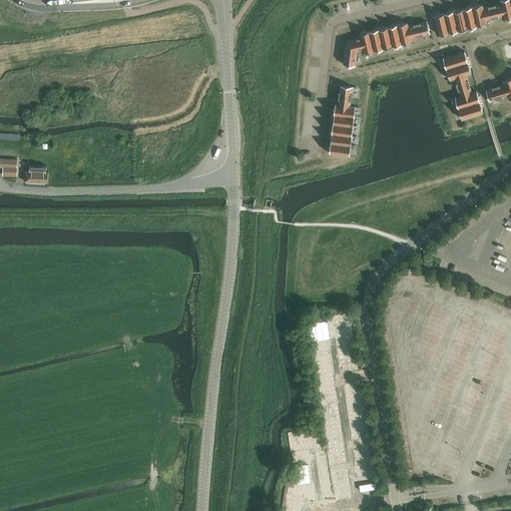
[(506,0),(505,0),(499,2),(500,6),(503,17),(502,17),(503,21),(506,21),(510,19),(510,10),(508,0),(506,0)]
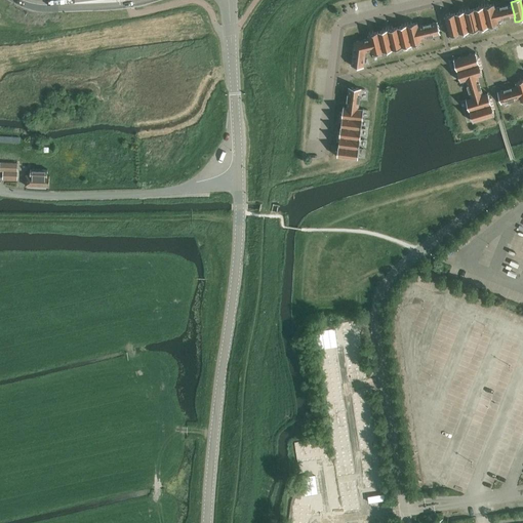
[(482,8),(482,9),(487,29),(488,28),(494,27),(497,26),(496,26),(495,23),(492,10),(493,10),(492,7),(492,6),(486,8),(484,8),(482,8)]
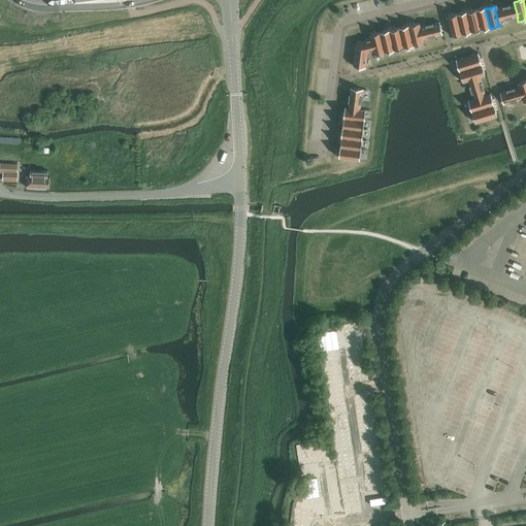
[(496,10),(495,10),(498,23),(499,22),(505,21),(517,18),(518,18),(515,6),(513,6),(511,7),(496,10)]
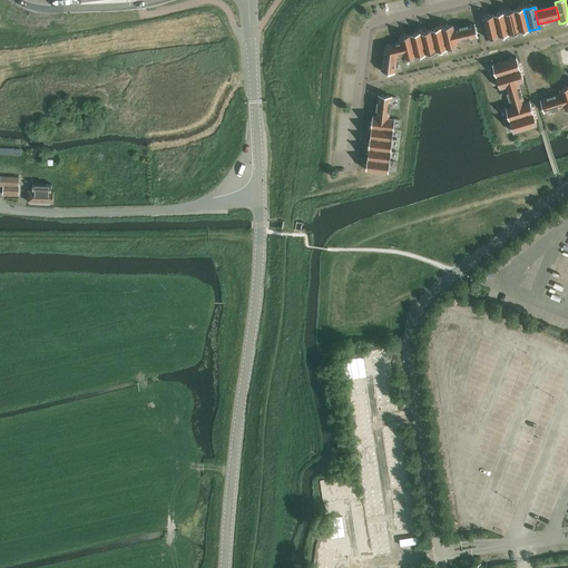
[(519,10),(513,12),(518,33),(520,33),(527,31),(529,31),(524,10),(521,10),(519,10)]
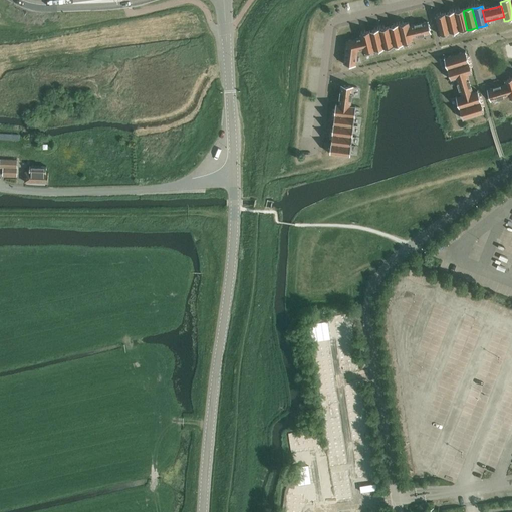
[(455,13),(453,13),(458,32),(460,32),(466,30),(467,30),(463,11),(457,12),(455,13)]
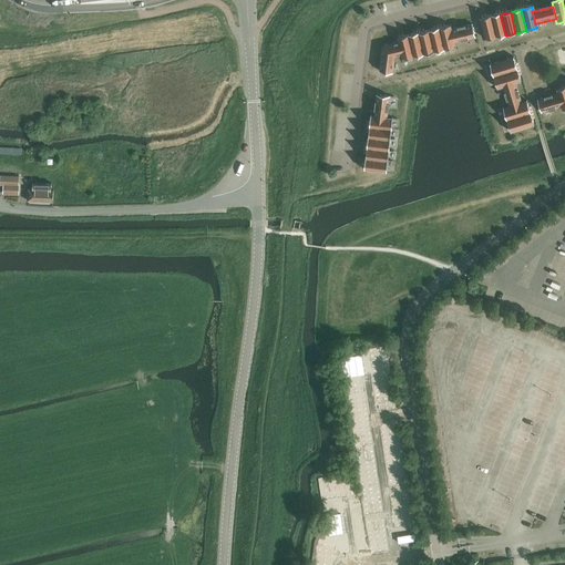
[(495,16),(490,17),(495,39),(496,38),(503,37),(505,36),(500,14),(499,14),(495,16)]
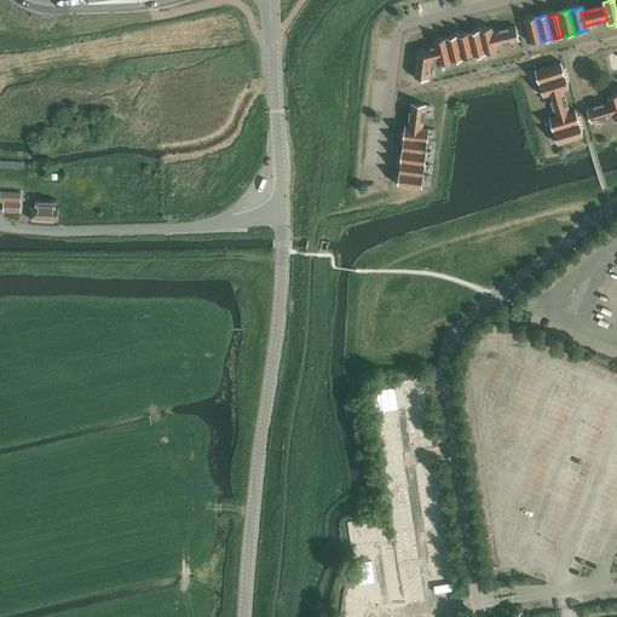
[(525,21),(523,22),(529,45),(531,44),(538,42),(540,42),(541,42),(535,18),(534,18),(529,19),(525,21)]
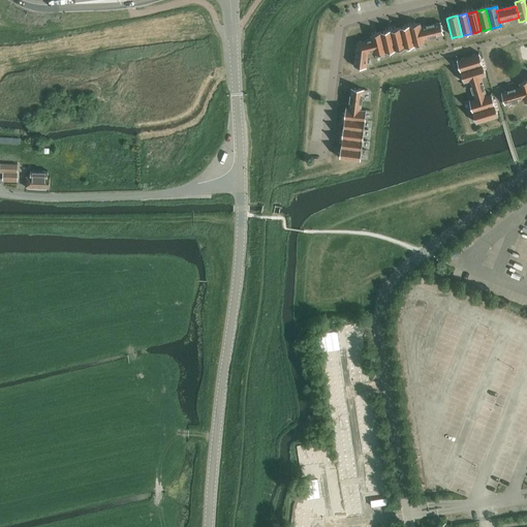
[(408,27),(413,48),(414,47),(422,45),(424,44),(423,44),(423,41),(422,41),(419,29),(420,29),(419,26),(419,25),(412,26),(410,27),(408,27)]
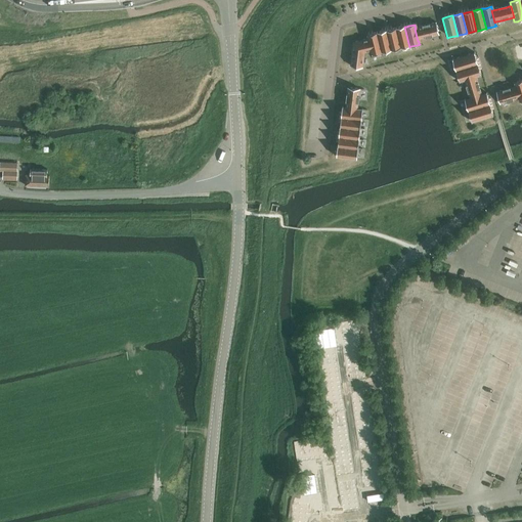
[(416,29),(415,29),(418,41),(419,41),(419,40),(430,38),(436,36),(437,36),(435,25),(420,28),(418,29),(416,29)]
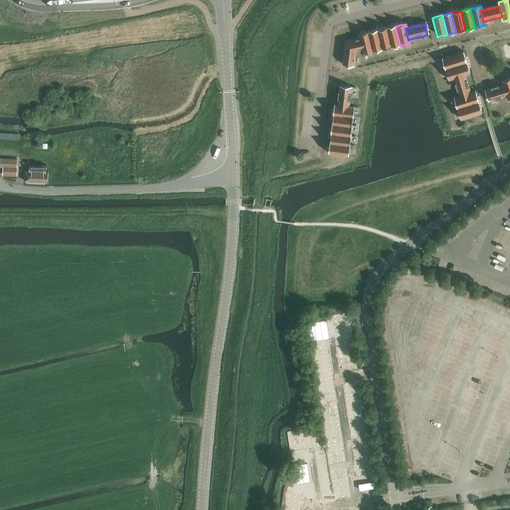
[(391,27),(386,29),(390,48),(392,48),(398,46),(400,46),(395,26),(394,27),(391,27)]
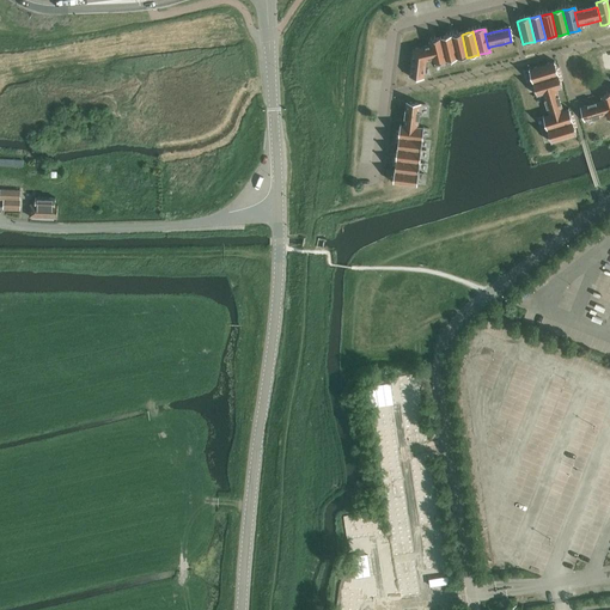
[(452,36),(451,37),(456,60),(458,60),(465,58),(467,58),(462,35),(455,36),(452,36)]
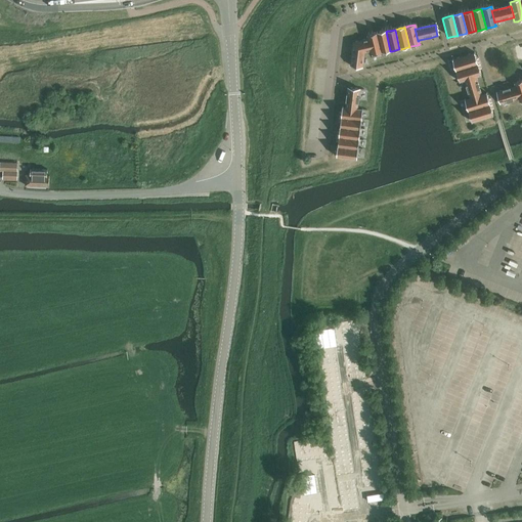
[(382,33),(376,34),(381,53),(383,53),(389,52),(390,51),(386,32),(385,32),(384,32),(382,33)]
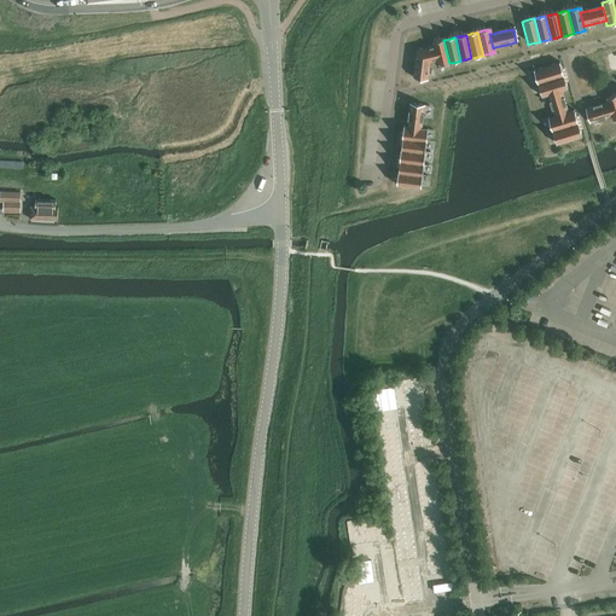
[(434,42),(431,42),(431,44),(433,44),(433,47),(434,47),(437,62),(436,62),(437,65),(437,67),(440,65),(447,64),(448,64),(449,63),(443,40),(437,41),(434,42)]
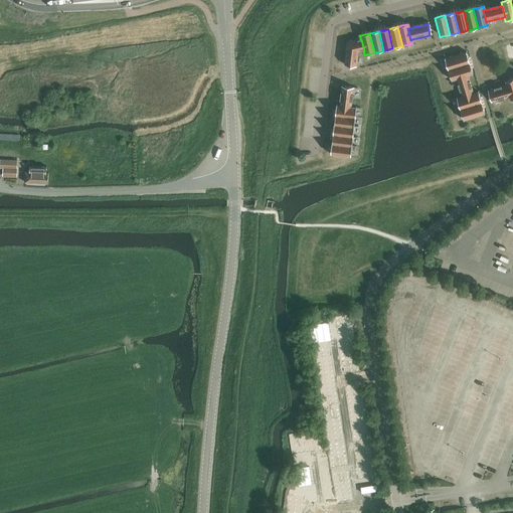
[(345,52),(343,66),(353,67),(355,67),(355,66),(355,65),(356,59),(357,52),(363,51),(364,51),(361,39),(360,39),(346,43),(345,49),(345,52)]
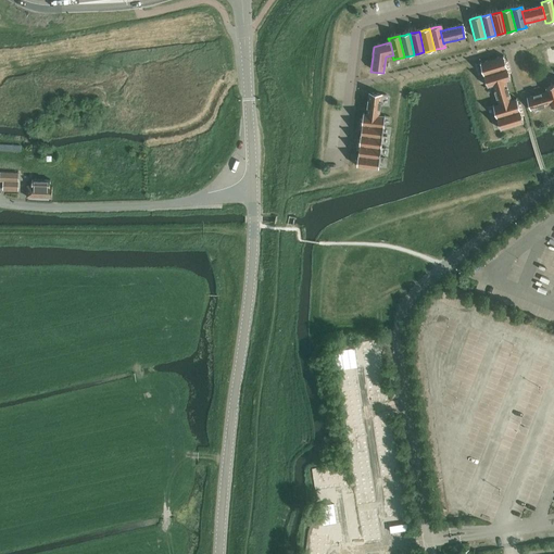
[(502,58),(479,65),(480,68),(482,75),(482,76),(505,70),(505,67),(504,65),(502,58)]
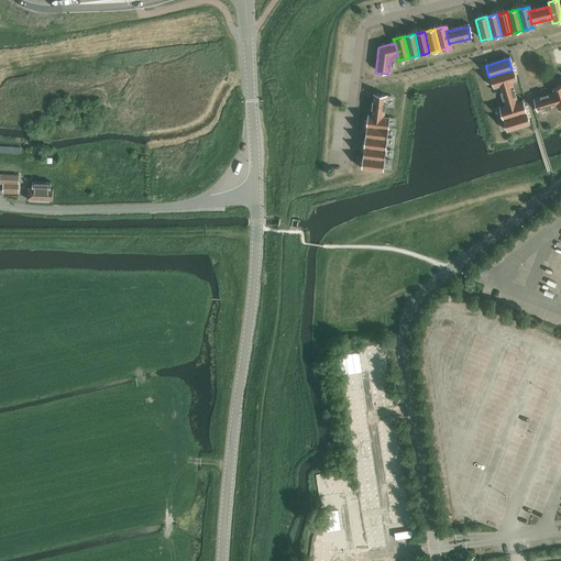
[(512,70),(488,77),(488,78),(490,79),(491,86),(492,89),(497,88),(497,87),(510,84),(515,83),(516,83),(514,75),(513,73),(512,70)]
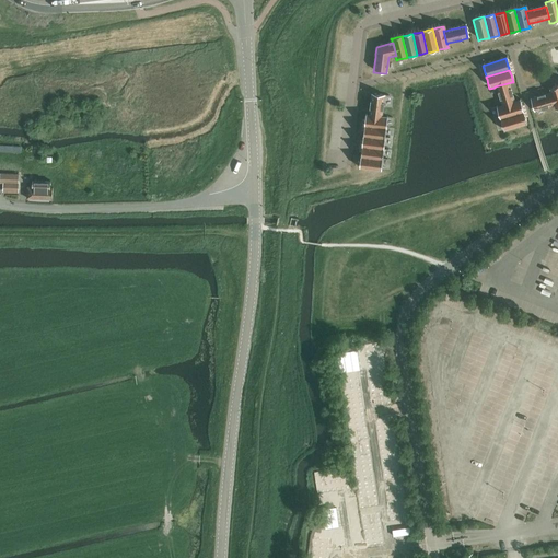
[(508,83),(495,86),(495,88),(496,89),(498,95),(501,106),(501,107),(513,104),(513,103),(512,101),(512,99),(508,83)]
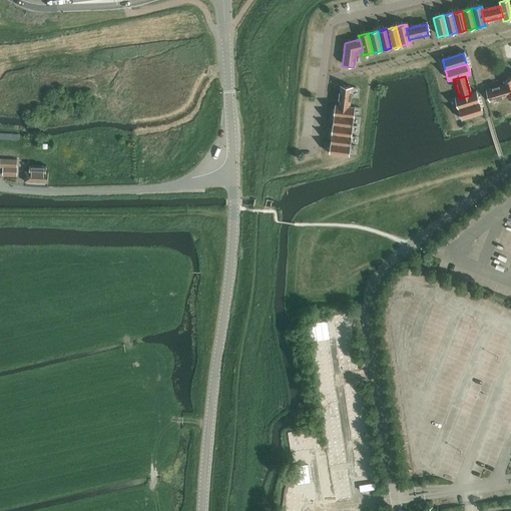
[(508,80),(502,82),(502,83),(503,86),(504,86),(507,97),(508,100),(507,100),(508,101),(510,100),(510,79),(510,80),(508,80)]
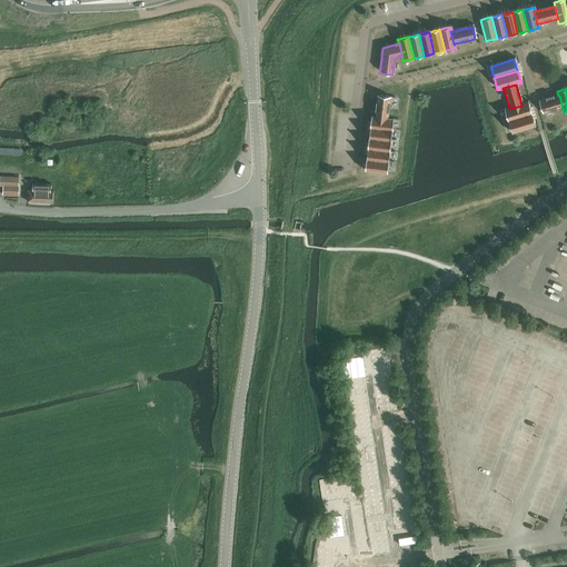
[(554,97),(538,102),(541,115),(543,113),(549,112),(563,108),(559,96),(558,96),(556,97),(554,97)]
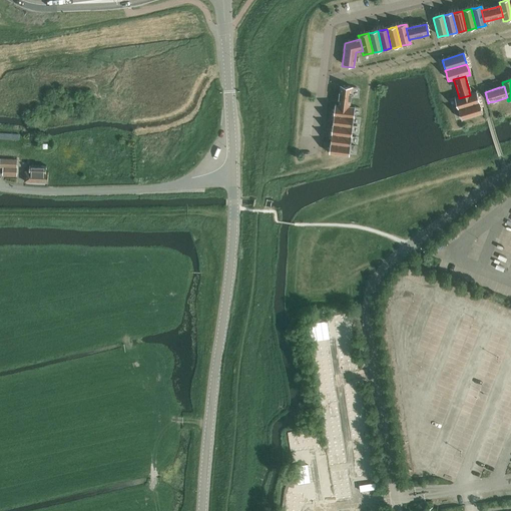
[(337,106),(337,107),(349,108),(350,97),(351,91),(351,88),(339,87),(338,102),(337,104),(337,106)]
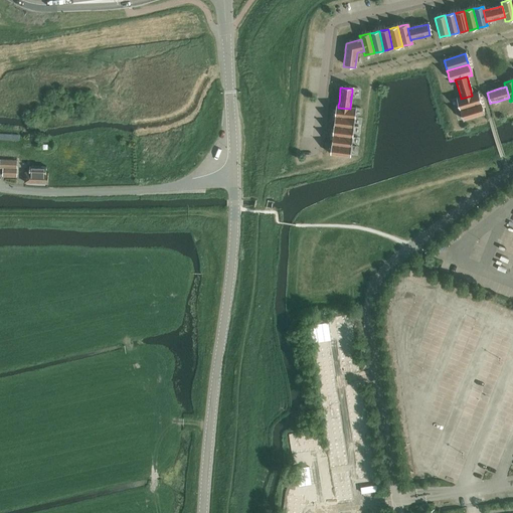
[(461,98),(456,100),(457,103),(459,109),(459,111),(480,104),(480,102),(479,100),(477,94),(472,95),(472,96),(461,99),(461,98)]
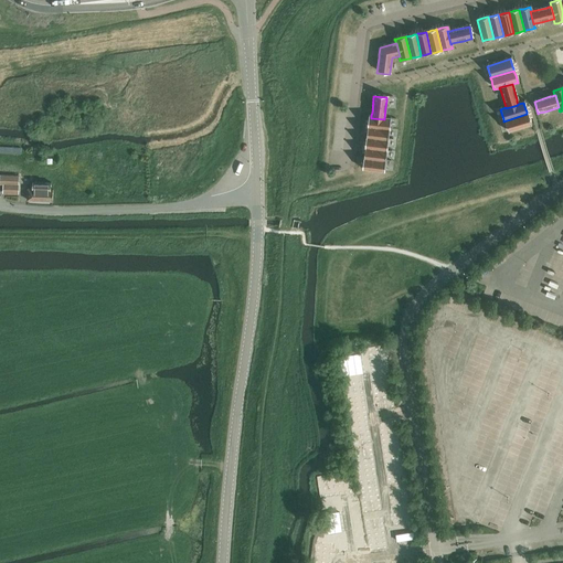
[(527,114),(503,121),(505,124),(507,130),(507,134),(531,126),(529,119),(528,116),(527,114)]
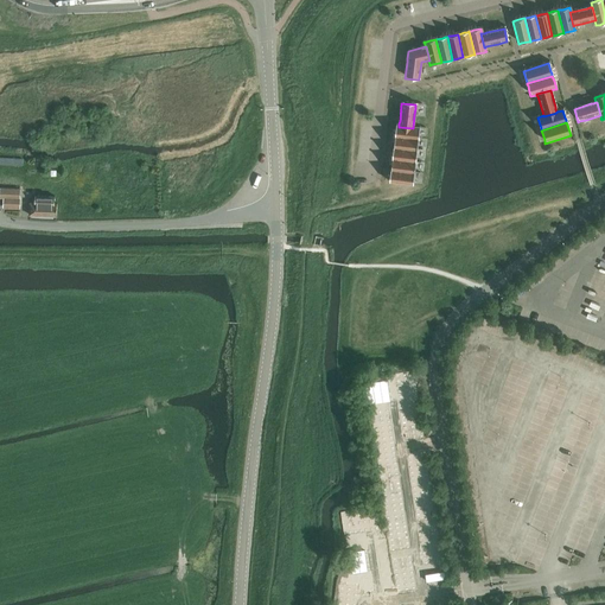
[(394,138),(418,140),(418,139),(419,131),(419,128),(413,128),(399,127),(399,126),(395,126),(394,133),(394,135),(394,138)]
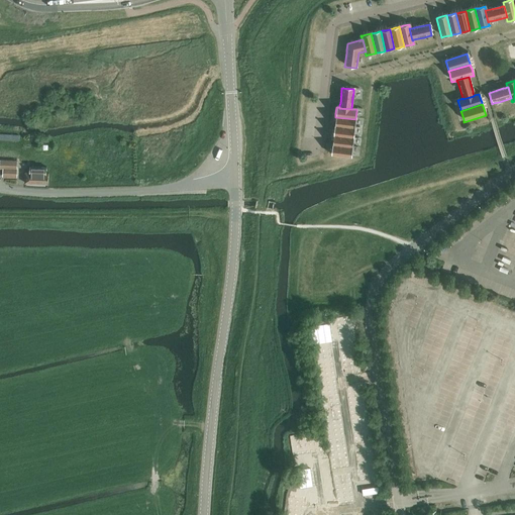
[(335,121),(334,126),(354,129),(354,127),(355,121),(355,119),(335,117),(335,119),(335,121)]
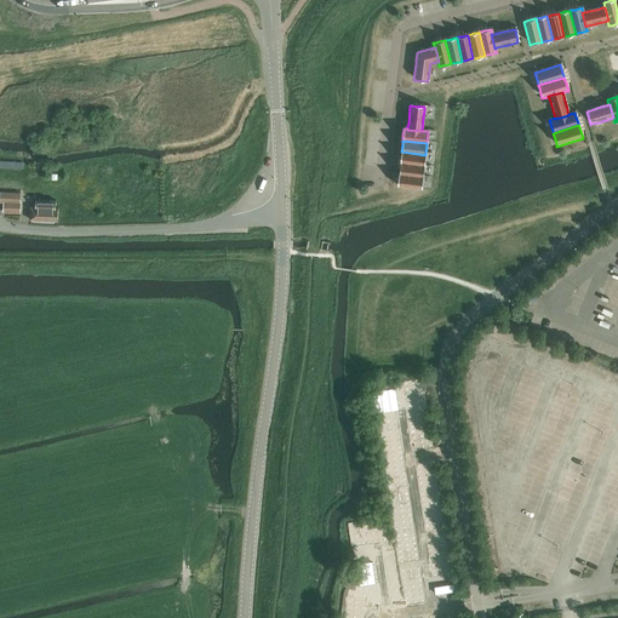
[(400,161),(400,164),(423,166),(424,165),(424,156),(425,155),(401,152),(401,153),(400,159),(400,161)]
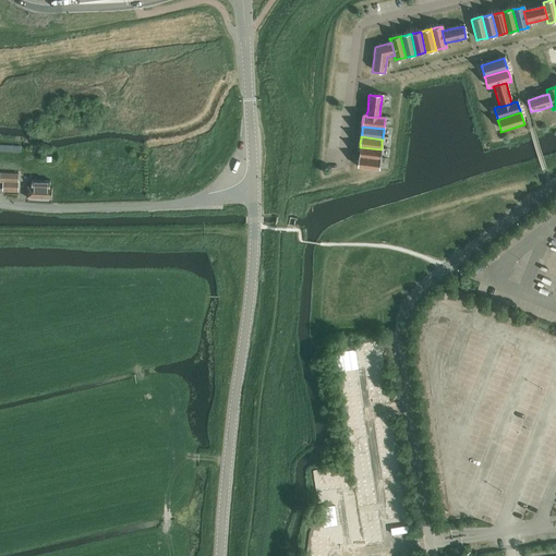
[(359,152),(359,158),(379,160),(381,158),(381,152),(381,150),(381,149),(360,147),(360,149),(359,152)]
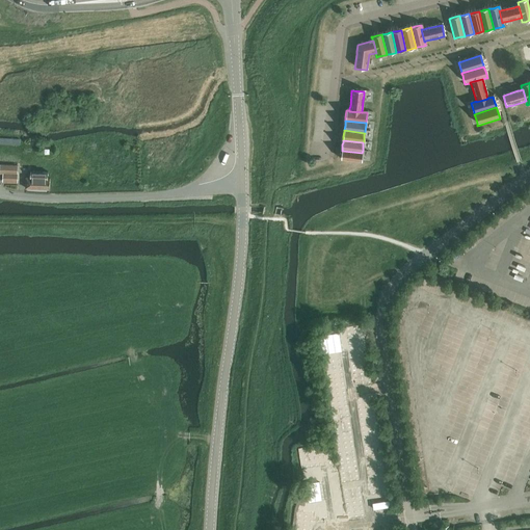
[(341,158),(340,160),(361,163),(361,161),(362,155),(362,154),(362,153),(342,151),(341,156),(341,158)]
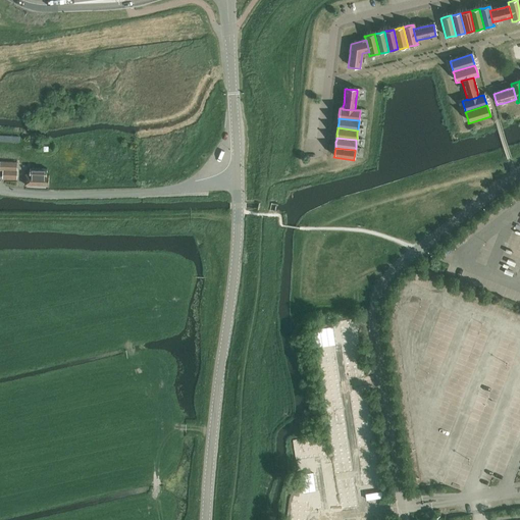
[(0,172),(1,172),(1,180),(15,180),(16,172),(12,172),(13,164),(0,164),(0,172)]
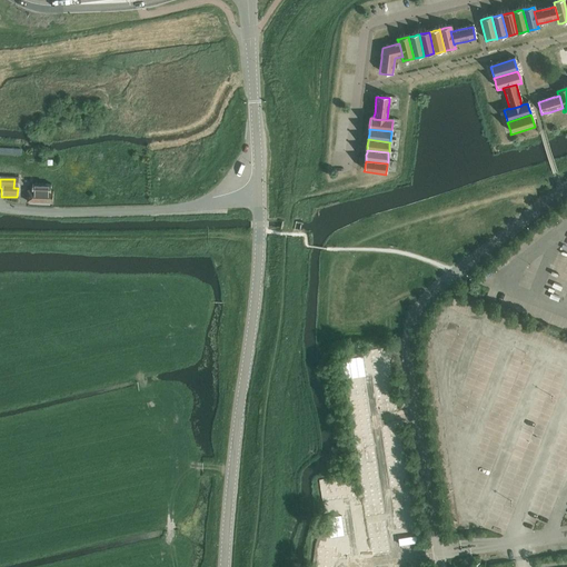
[(31,194),(26,194),(26,205),(51,205),(51,192),(49,192),(49,186),(31,186),(31,194)]
